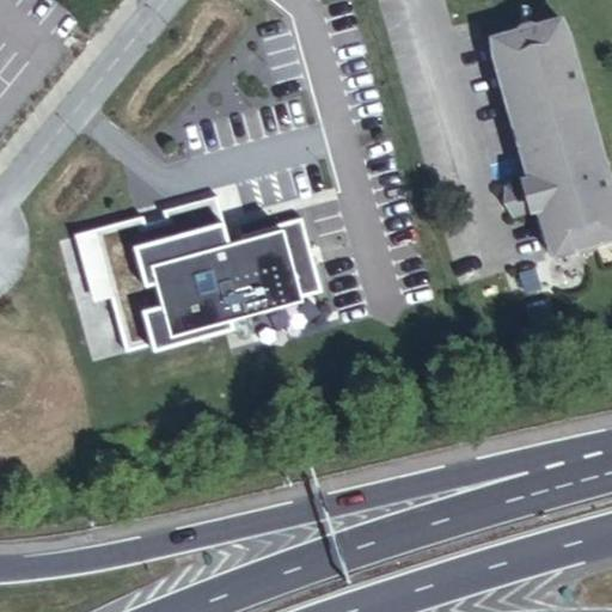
[(516,32),(510,38),(488,44),(489,62),(497,77),(499,92),(506,106),(507,123),(514,138),(515,153),(522,169),(526,183),(522,184),(531,216),(536,214),(540,230),(542,245),(550,261),(573,254),(581,256),(591,252),(595,248),(611,242),(611,191),(610,193),(600,161),(598,161),(593,148),(592,132),(585,117),(583,101),(575,87),(574,71),(567,56),(565,40),(558,24),(534,31),(527,29),(516,32)]
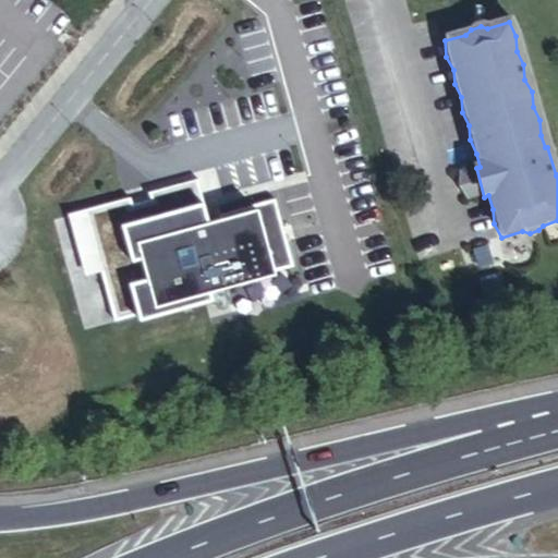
[(476,168),(457,173),(464,202),(484,197),(476,168)]
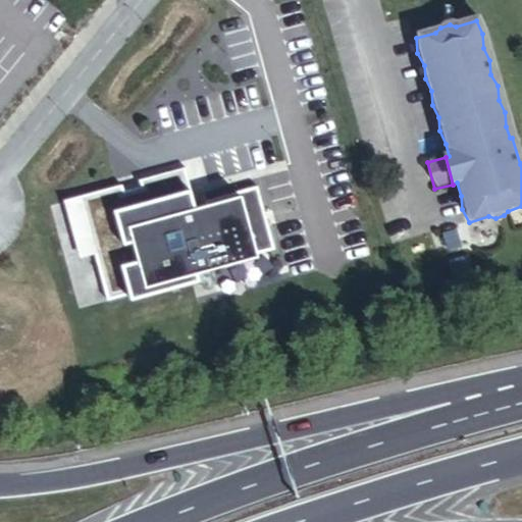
[(184,168),(73,200),(90,255),(103,305),(127,298),(195,278),(194,274),(207,270),(219,267),(254,257),(271,252),(254,189),(201,204),(200,204),(203,215),(198,216),(190,190),(184,168)]
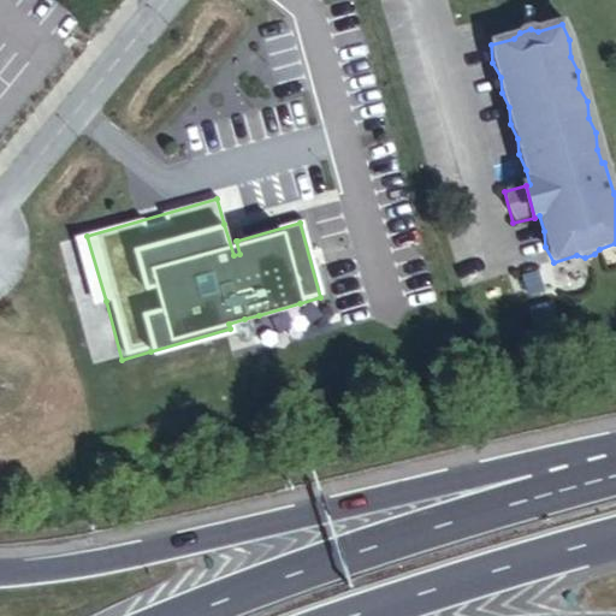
[(295,200),(254,212),(258,224),(298,212),(295,200)]
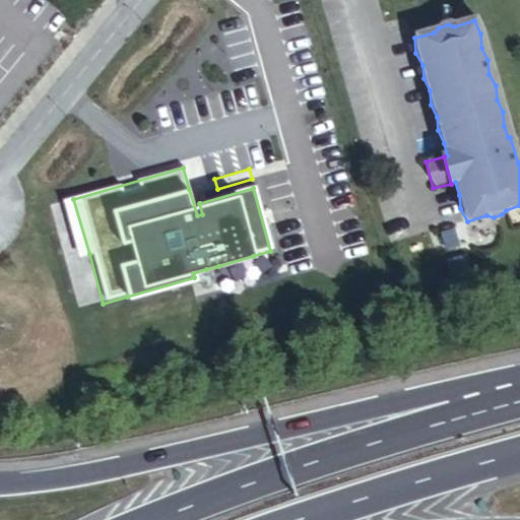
[(196,187),(189,189),(197,215),(202,214),(199,203),(200,203),(196,187)]
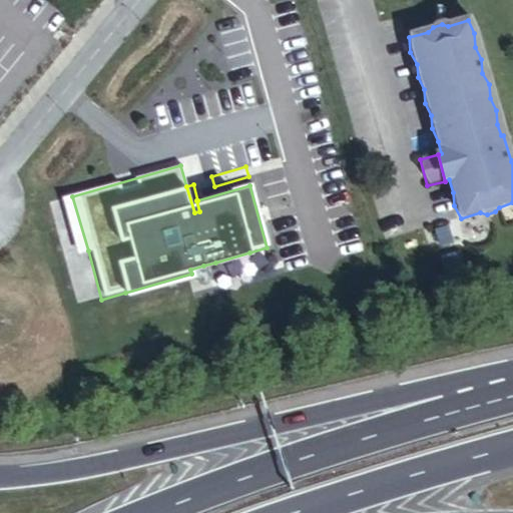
[(73,254),(88,250),(72,196),(58,200),(73,254)]
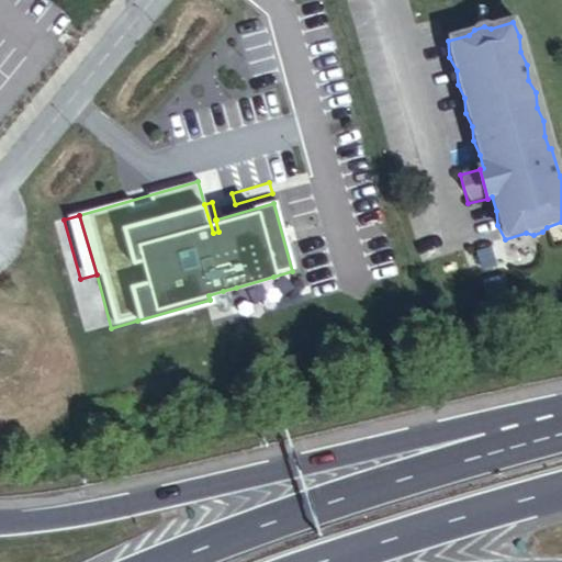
[(273,277),(236,288),(237,291),(274,281),(273,277)]
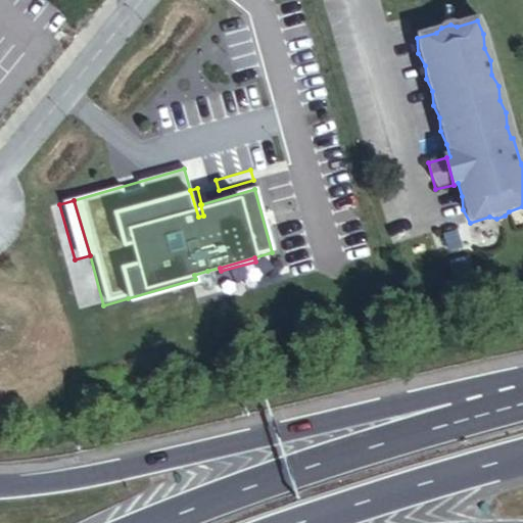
[(209,279),(207,271),(194,275),(195,279),(128,298),(130,305),(197,286),(196,283),(209,279)]
